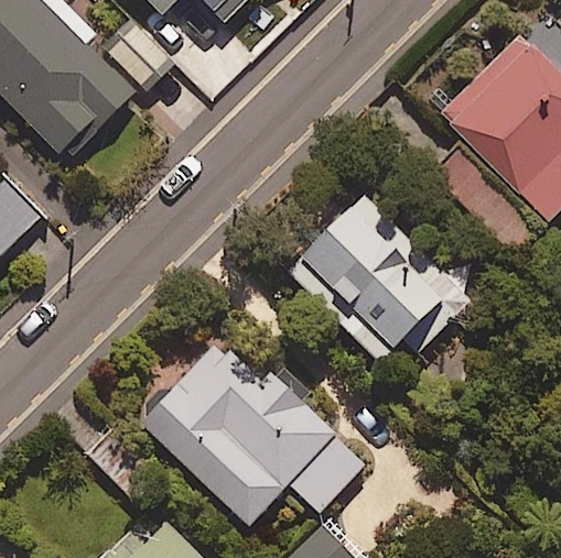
[(0,94),(63,157),(132,90),(43,0),(0,0),(0,94)]
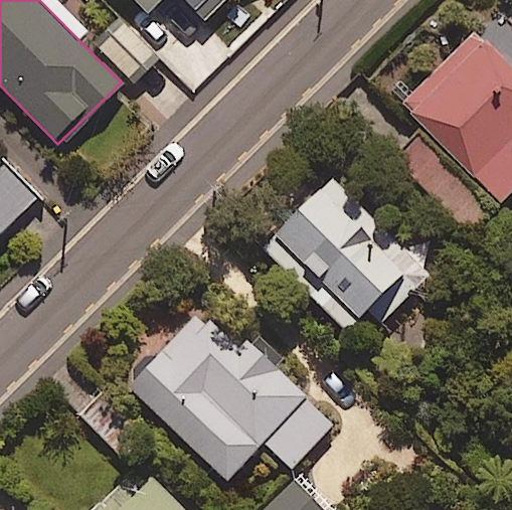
[(135,0),(149,14),(163,0),(185,0),(205,20),(224,0),(135,0)]
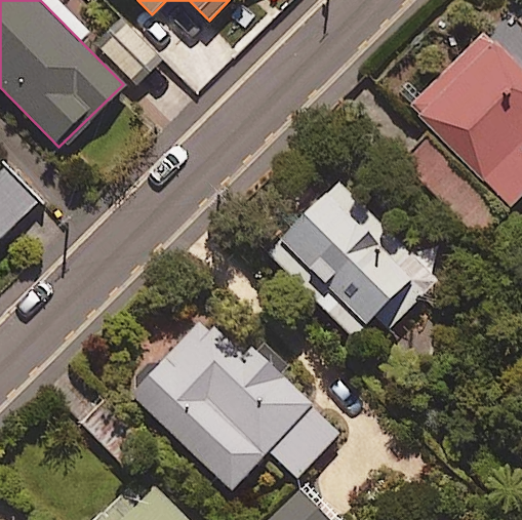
[(521,10),(514,2),(408,104),(437,132),(405,163),(480,240),(521,199),(521,10)]
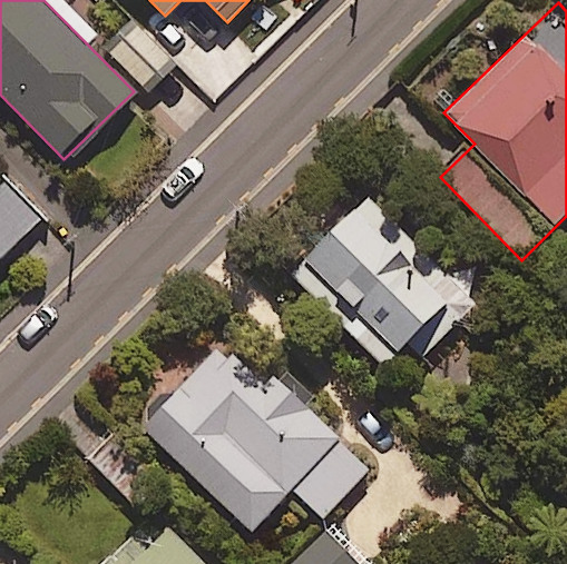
[(174,61),(136,27),(110,55),(148,89),(174,61)]
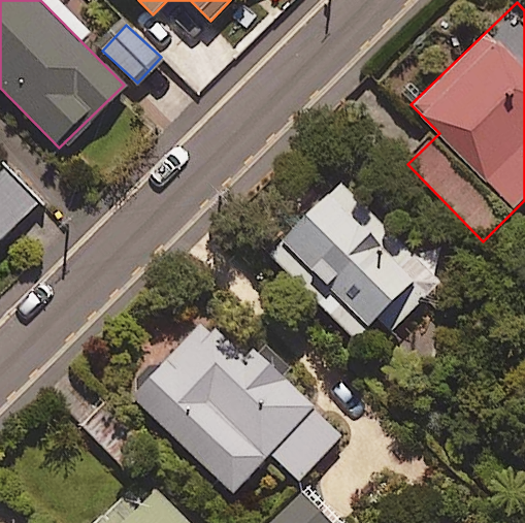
[(0,238),(39,201),(4,165),(0,168),(0,238)]
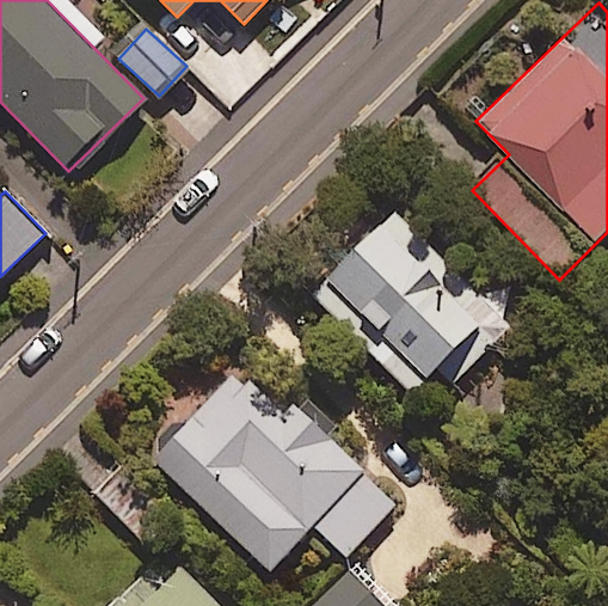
[(394,213),(313,294),(415,397),(438,373),(449,384),(508,326),(394,213)]
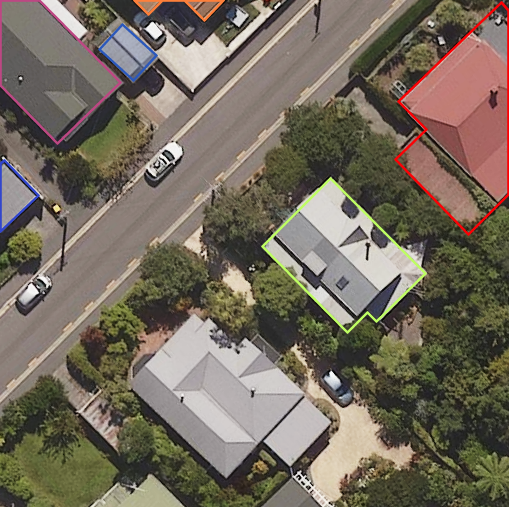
[(253,346),(250,350),(203,305),(128,384),(227,478),(263,440),(289,466),(332,421),(253,346)]
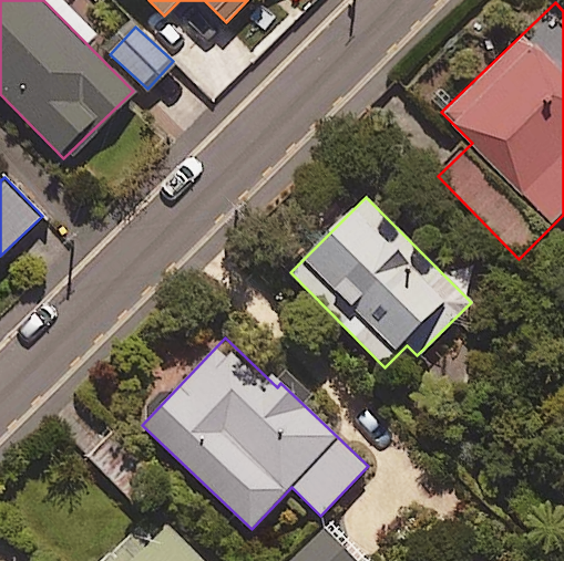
[(201,560),(168,526),(152,541),(141,530),(109,560),(201,560)]
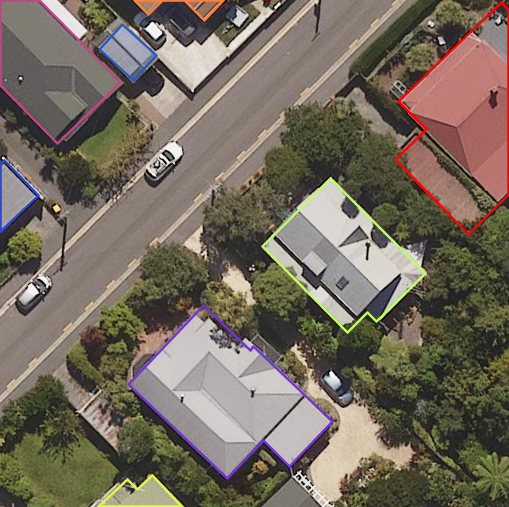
[(321,506),(290,477),(260,506),(321,506)]
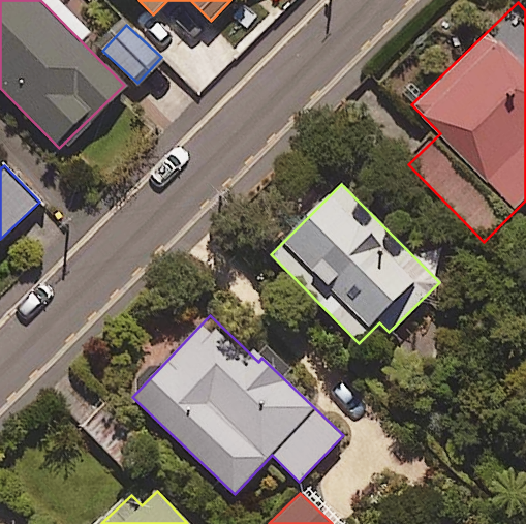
All buildings are outlined.
